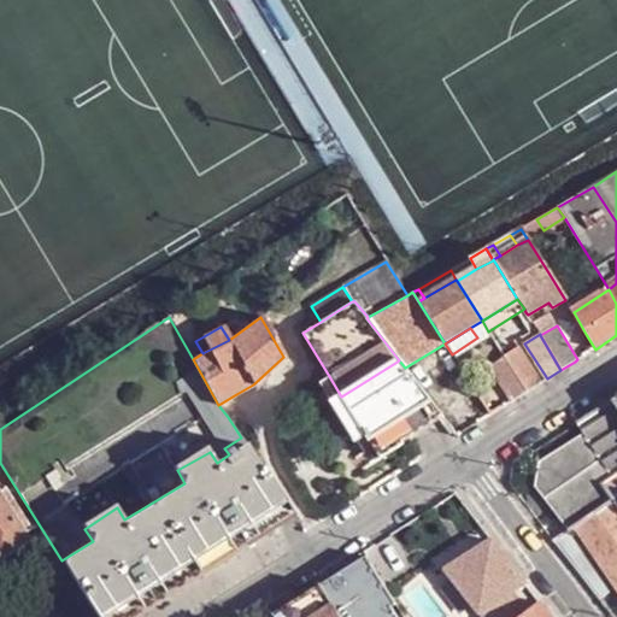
[(586,334),(575,340),(585,354),(595,350),(586,334)]
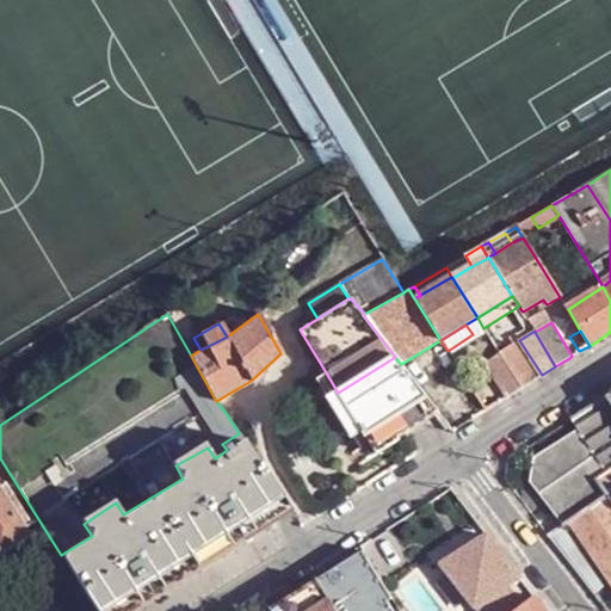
[(535,378),(513,344),(499,352),(499,353),(520,388),(535,378)]
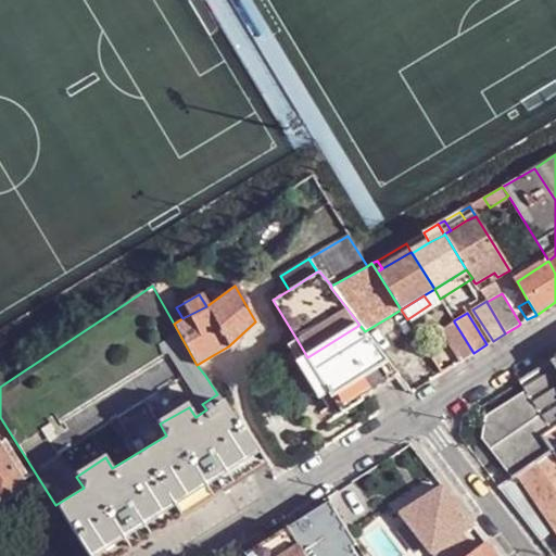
[(454,321),(442,329),(460,358),(462,361),(474,353),(454,321)]
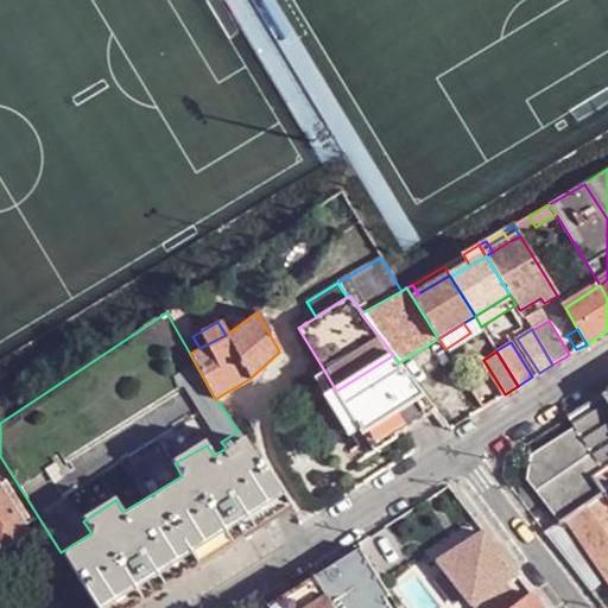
[(422,393),(399,362),(393,355),(336,391),(358,424),(361,430),(422,393)]
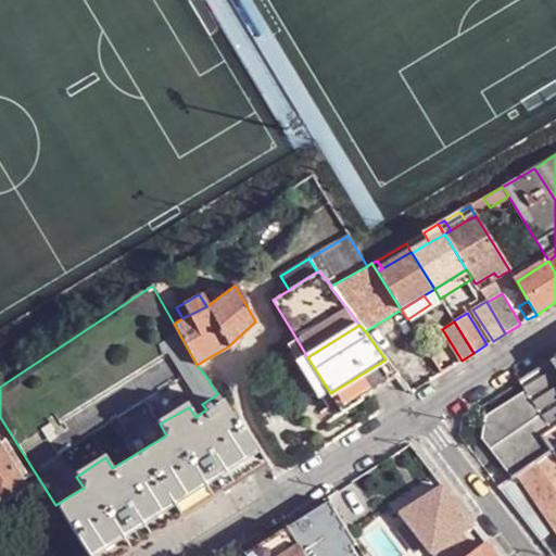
[(197,365),(205,376),(227,364),(228,346),(213,355),(197,365)]
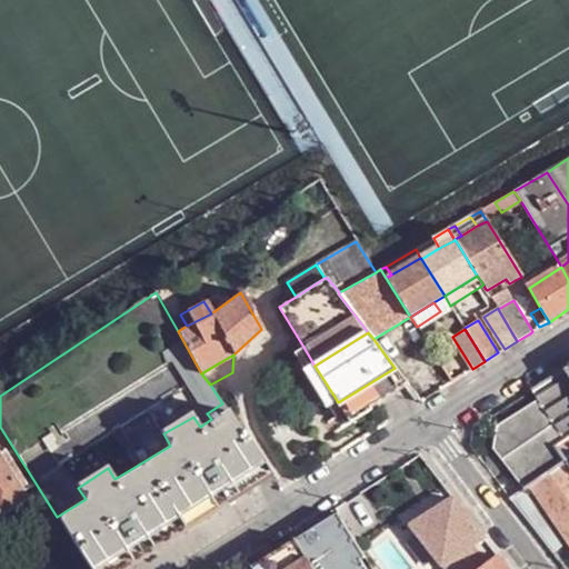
[(315,366),(306,372),(326,403),(335,397),(315,366)]
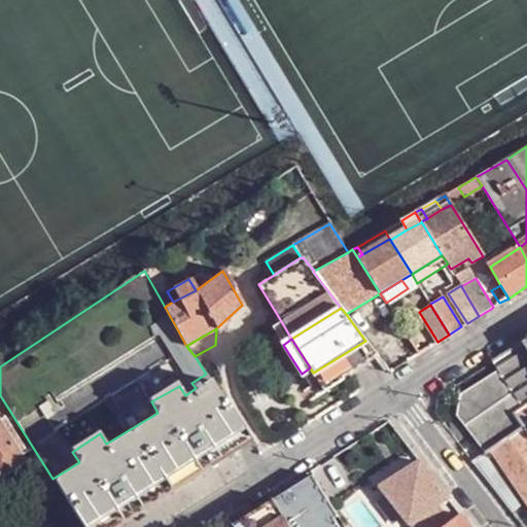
[(523,407),(526,405),(526,339),(494,360),(499,369),(523,407)]
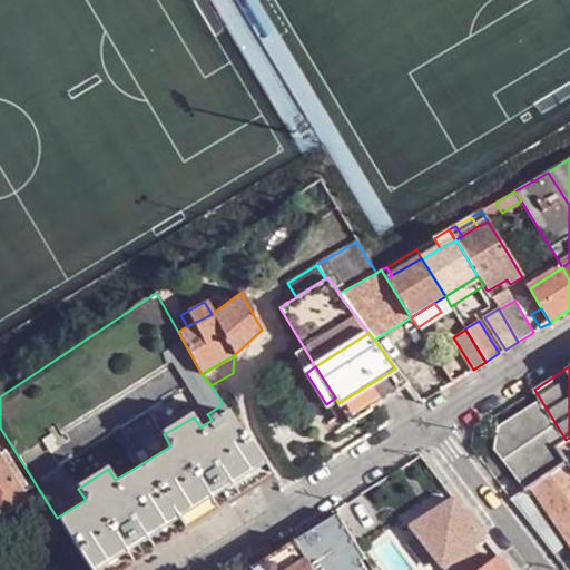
[(338,403),(352,423),(373,410),(372,408),(376,404),(409,384),(395,369),(338,403)]
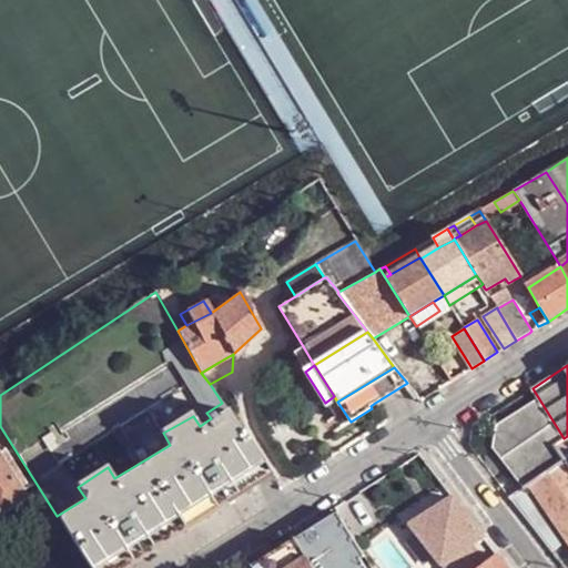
[(351,422),(337,402),(334,396),(325,403),(333,415),(341,426),(351,422)]
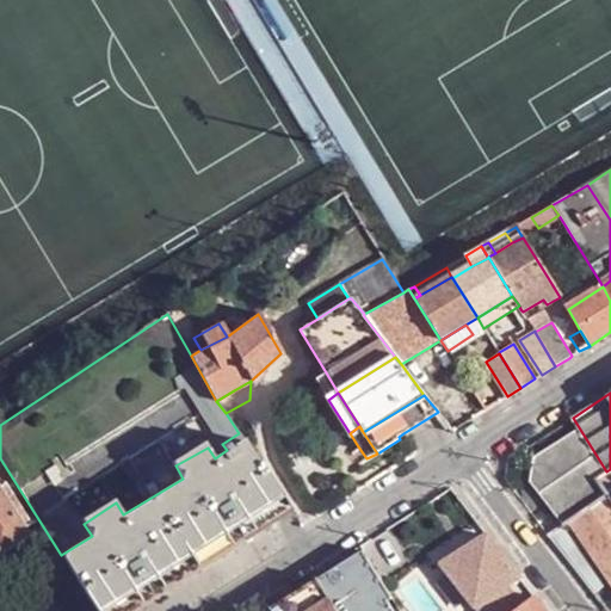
[(606,471),(579,427),(535,456),(531,480),(565,524),(566,524),(571,520),(609,494),(599,477),(606,471)]
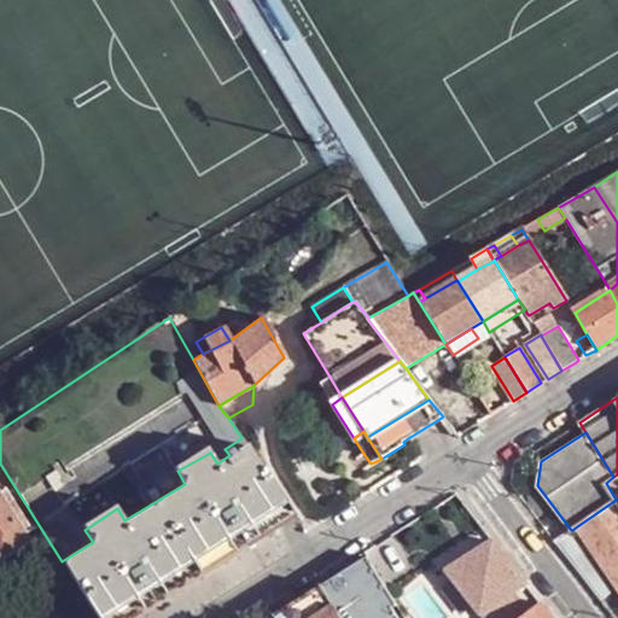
[(98,617),(134,617),(187,584),(277,528),(295,518),(258,464),(252,450),(242,438),(225,449),(229,455),(217,464),(210,453),(178,471),(185,484),(124,520),(117,508),(85,530),(93,542),(62,561),(98,617)]
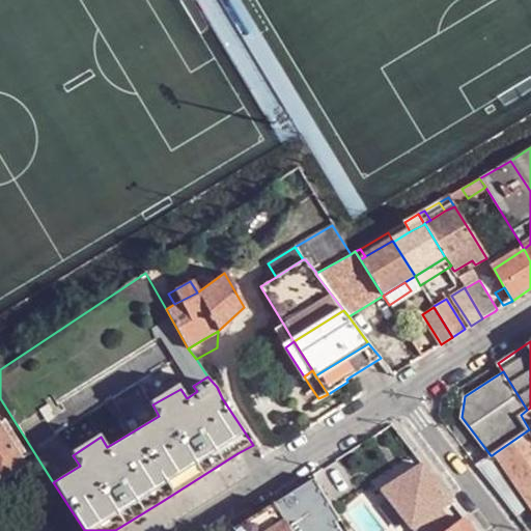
[(311,388),(304,393),(311,404),(318,398),(311,388)]
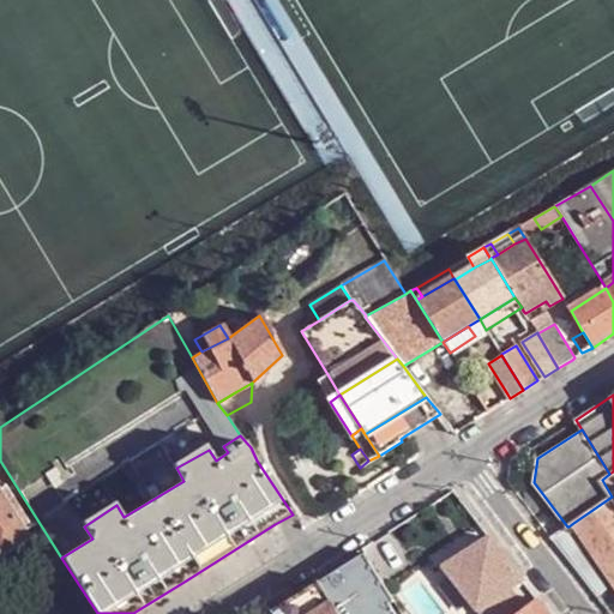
[(602,480),(612,497),(613,495),(613,494),(613,471),(609,474),(602,480)]
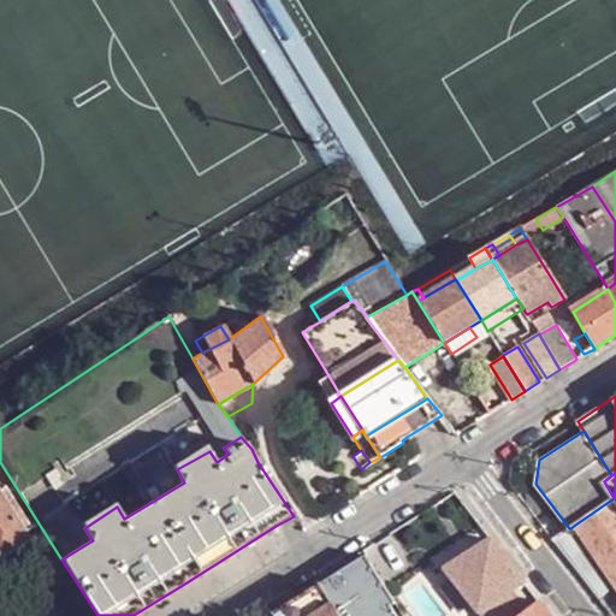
[(0,548),(31,527),(4,485),(0,487),(0,548)]
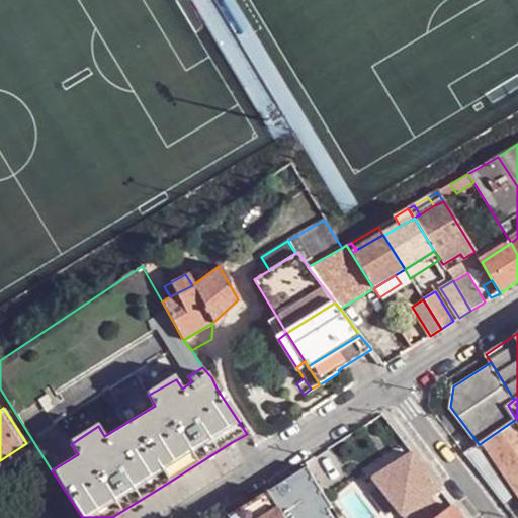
[(517,418),(516,419),(484,441),(517,491),(517,418)]
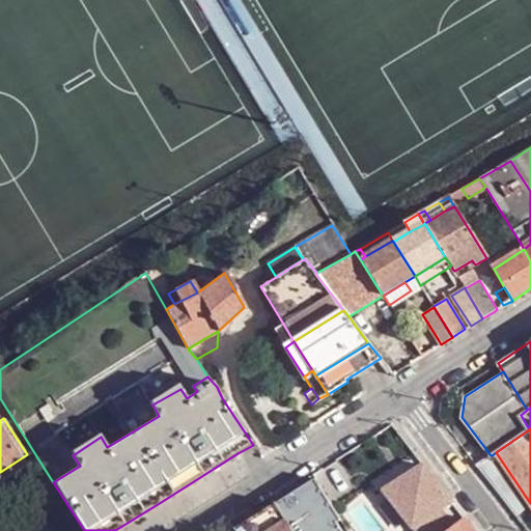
[(386,490),(414,527),(443,509),(454,502),(425,466),(386,490)]
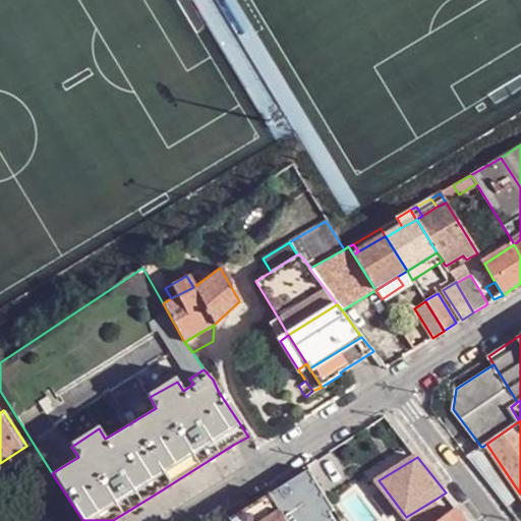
[(313,474),(310,470),(282,487),(284,489),(288,487),(292,488),(313,474)]
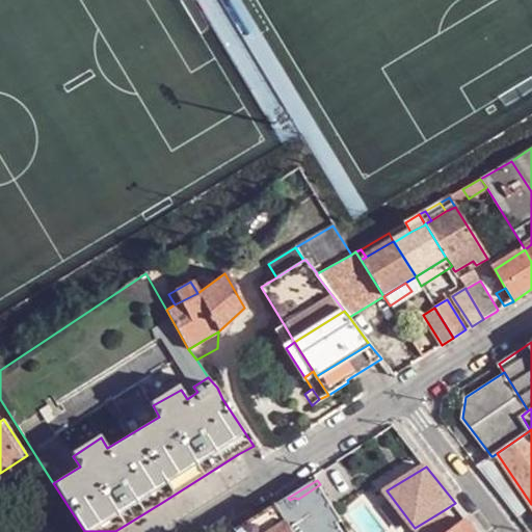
[(342,517),(320,484),(298,499),(294,498),(290,500),(290,505),(282,510),(296,531),(321,531),(339,521),(342,517)]
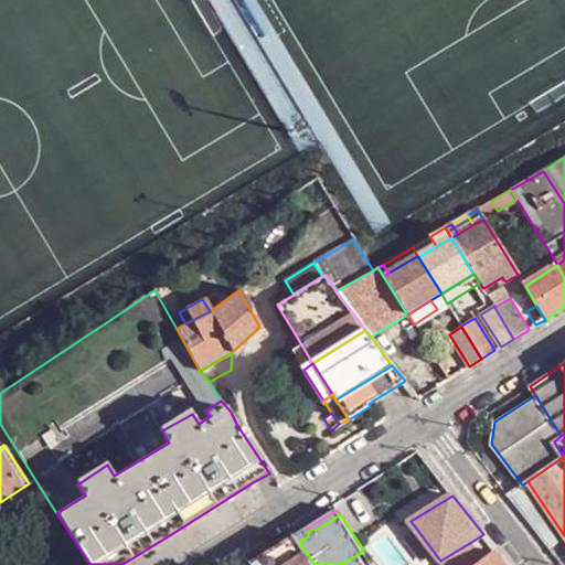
[(308,536),(308,531),(306,529),(296,536),(299,542),(308,536)]
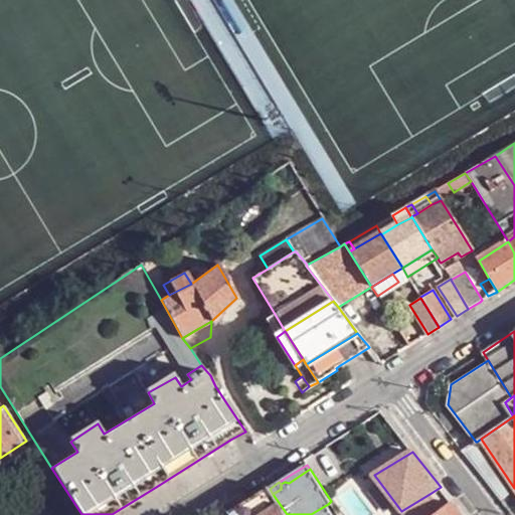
[(230,513),(231,514),(287,514),(273,494),(270,489),(230,513)]
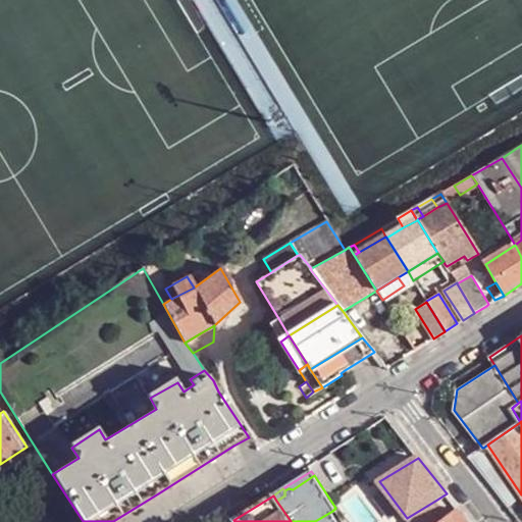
[(410,521),(444,521),(449,518),(435,501),(407,518),(410,521)]
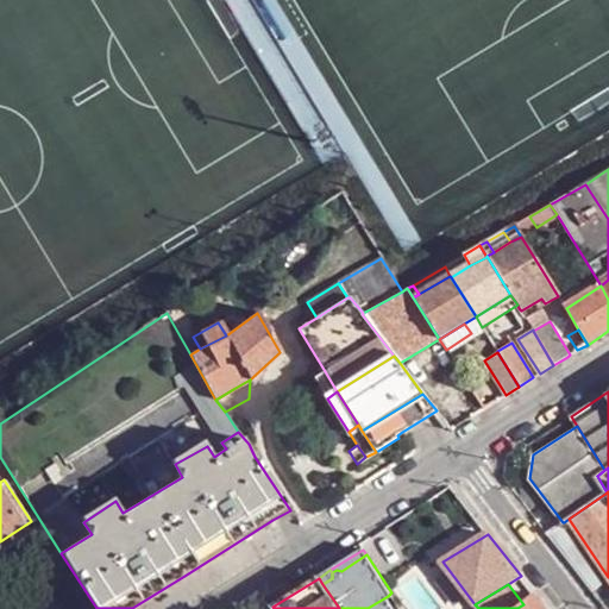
[(395,608),(388,596),(368,608),(395,608)]
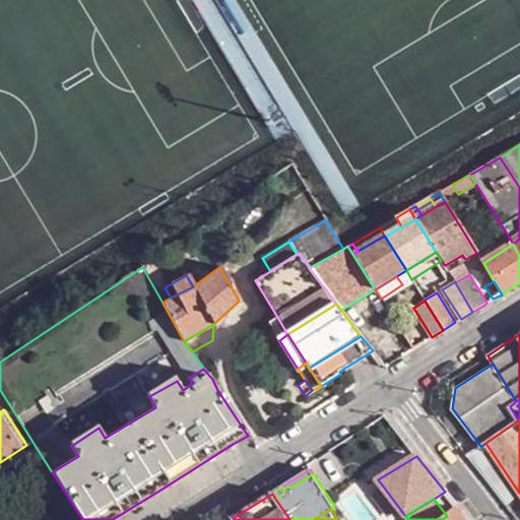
[(442,519),(465,519),(457,509),(447,516),(442,519)]
